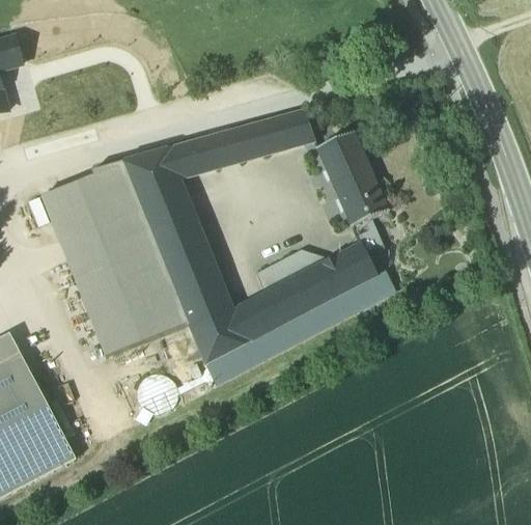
[(0,110),(8,109),(0,81),(0,68),(22,62),(14,36),(0,39),(0,110)]
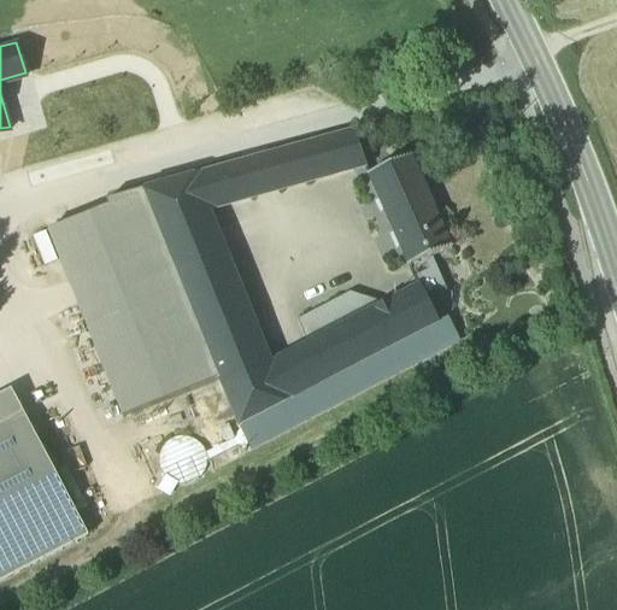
[(354,127),(268,151),(276,187),(363,162),(368,158),(354,127)]
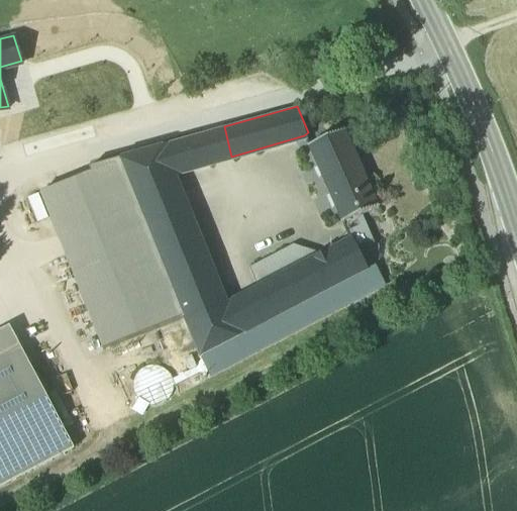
[(381,205),(346,125),(308,142),(341,222),(381,205)]
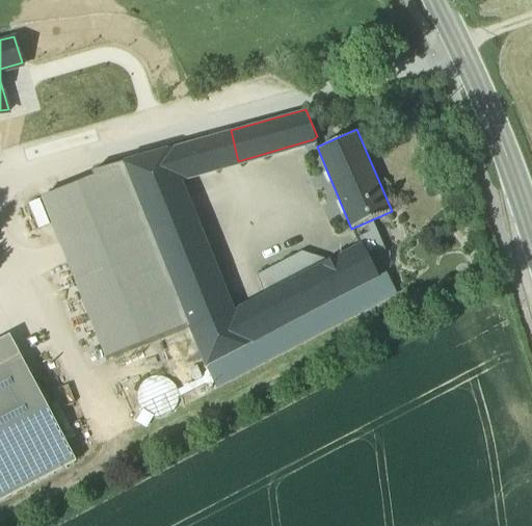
[(231,130),(212,136),(220,166),(238,161),(231,130)]
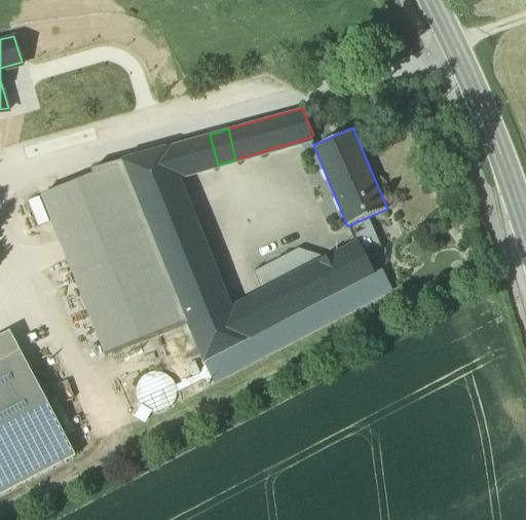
[(210,135),(165,147),(177,176),(218,164),(210,135)]
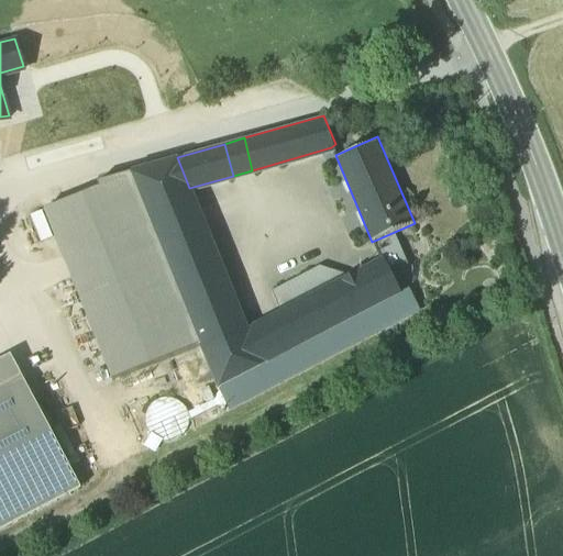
[(189,188),(177,157),(99,179),(100,182),(128,252),(158,238),(198,338),(217,385),(258,364),(244,327),(189,188)]
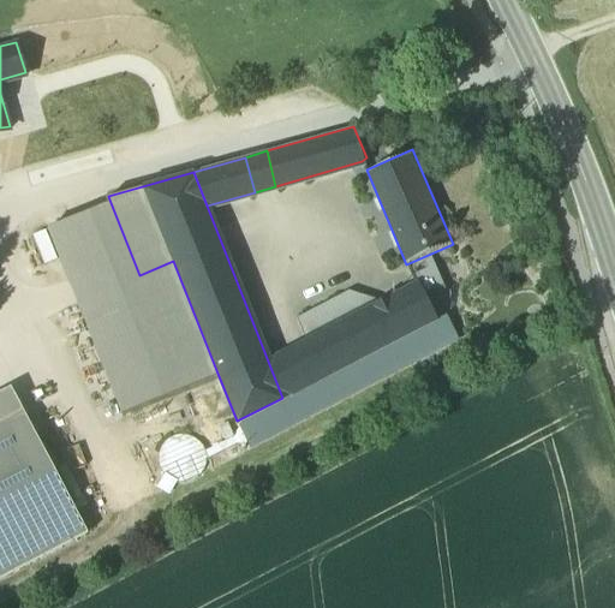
[(139,275),(109,200),(51,225),(129,410),(216,370),(173,261),(139,275)]
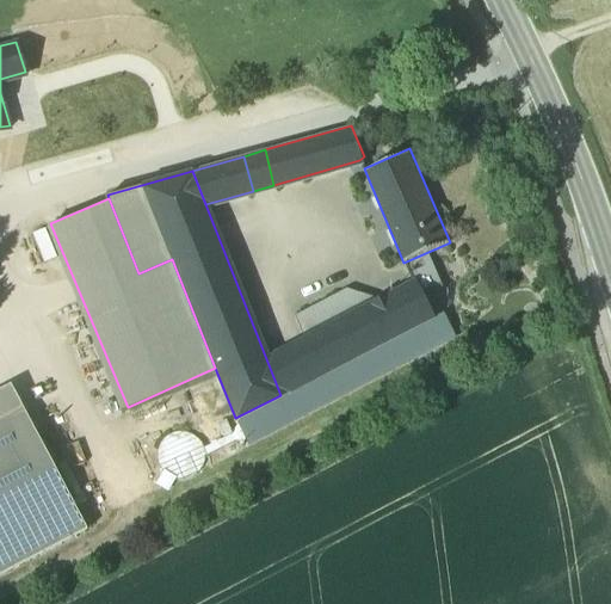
[(308,334),(265,356),(281,395),(433,315),(417,278),(380,297),(308,334)]
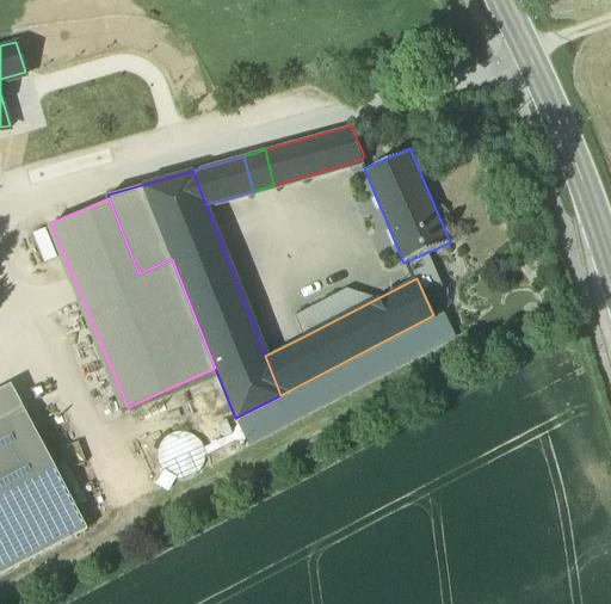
[(297,313),(308,334),(380,297),(349,285),(297,313)]
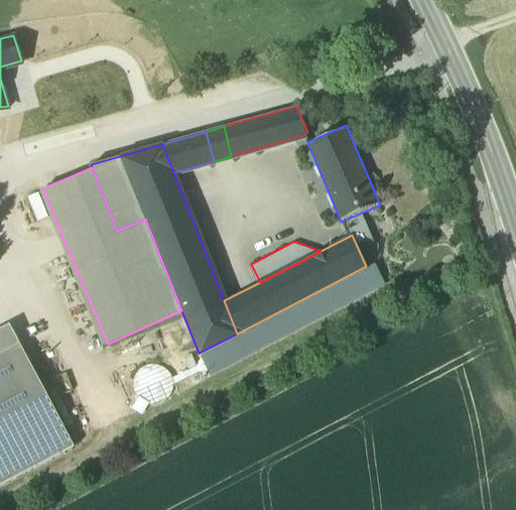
[(237,334),(199,353),(210,374),(375,286),(366,266),(237,334)]
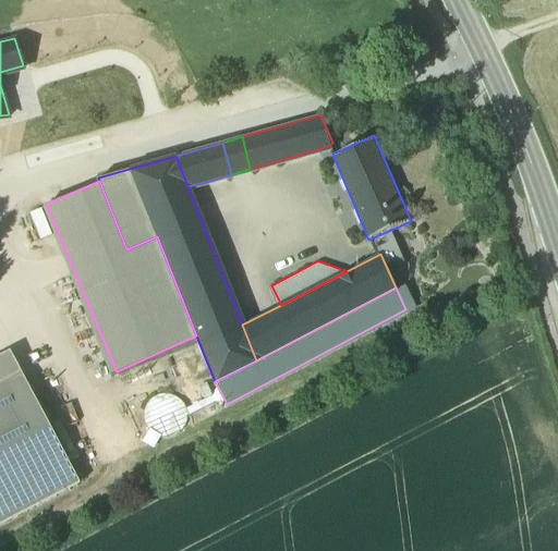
[(23,371),(0,382),(0,516),(77,476),(23,371)]
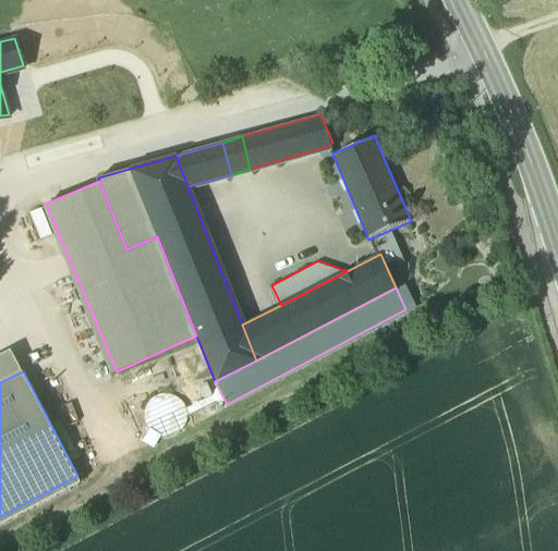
[(180,420),(182,411),(179,401),(171,393),(161,390),(152,393),(144,401),(142,411),(144,421),(152,429),(162,431),(172,428),(180,420)]
